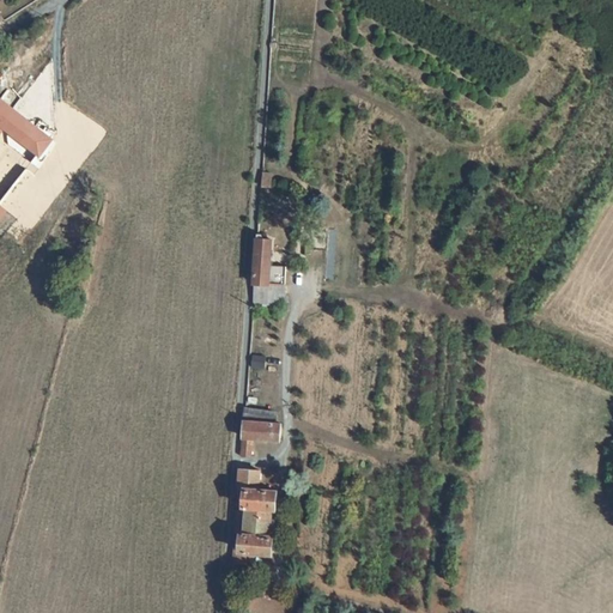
[(8,90),(2,97),(36,122),(41,115),(8,90)]
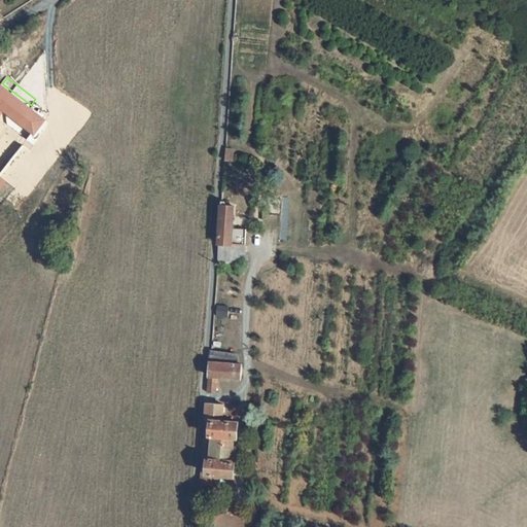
[(45,120),(0,85),(0,114),(4,110),(26,127),(33,133),(35,134),(37,133),(45,120)]
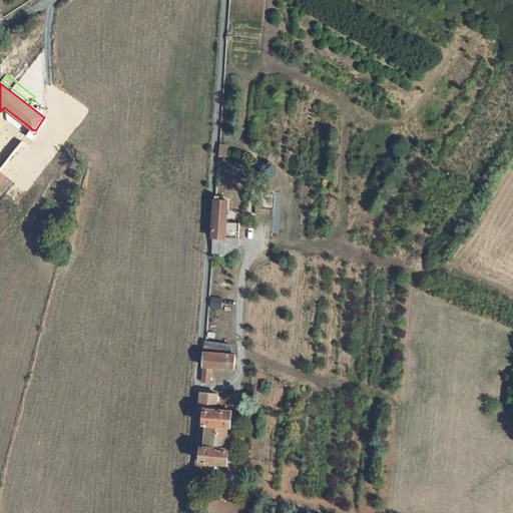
[(25,123),(20,130),(27,136),(32,129),(25,123)]
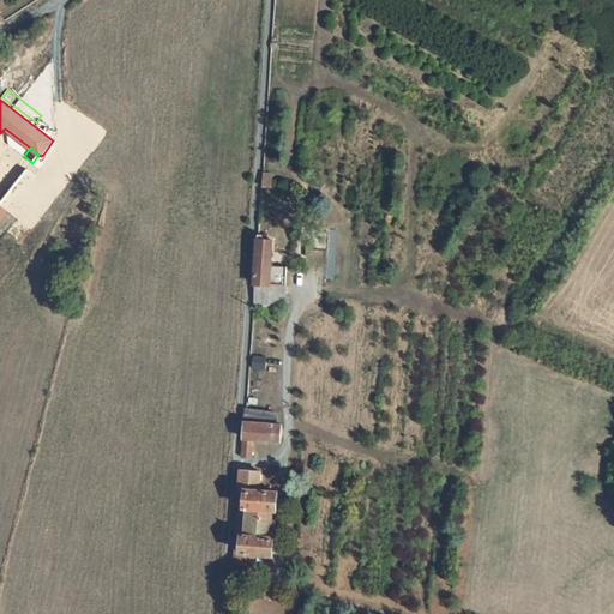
[(17,182),(0,203),(0,204),(18,218),(46,185),(26,169),(17,182)]
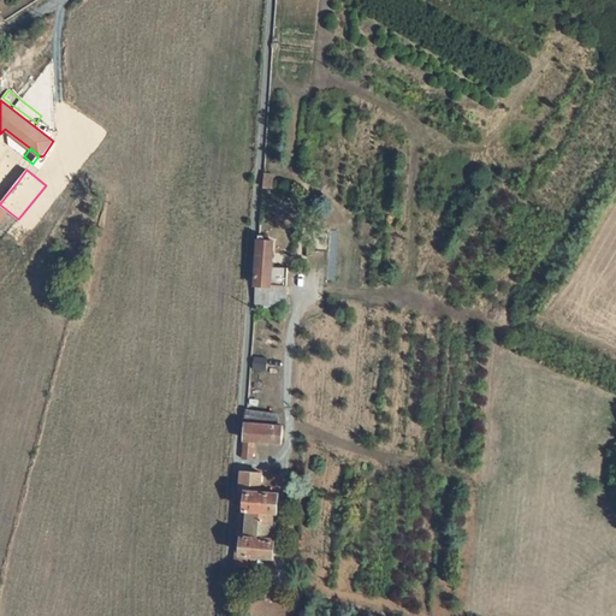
[(0,191),(0,203),(17,183),(10,178),(0,191)]
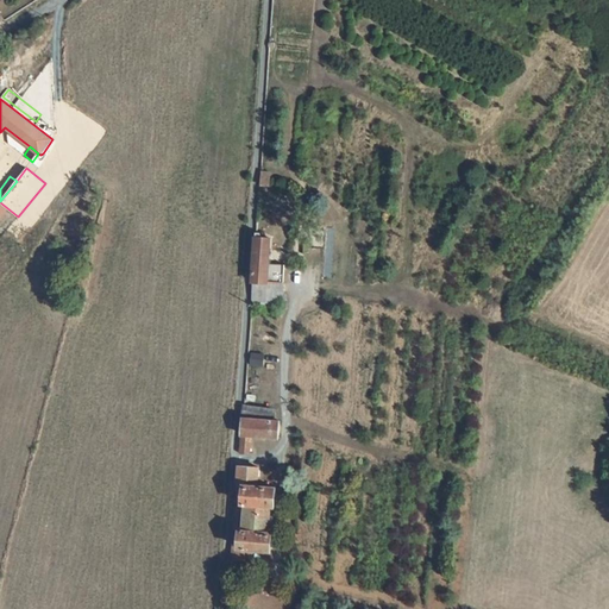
[(261,238),(256,238),(253,282),(284,283),(286,265),(269,264),(269,238),(261,238)]
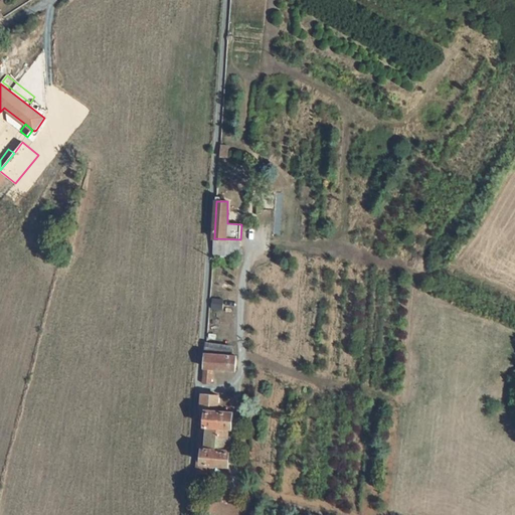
[(47,202),(43,213),(53,216),(57,205),(47,202)]
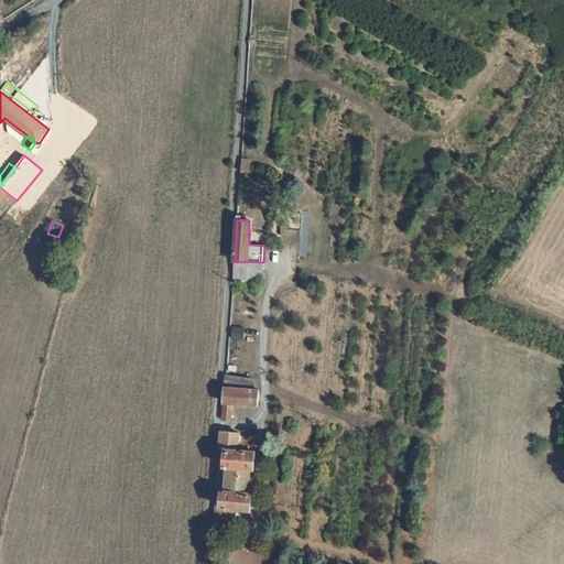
[(47,234),(42,250),(53,253),(58,237),(47,234)]
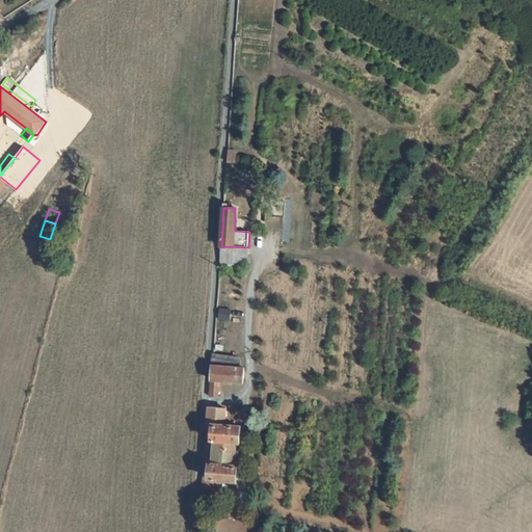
[(248,248),(221,246),(220,264),(247,266),(248,248)]
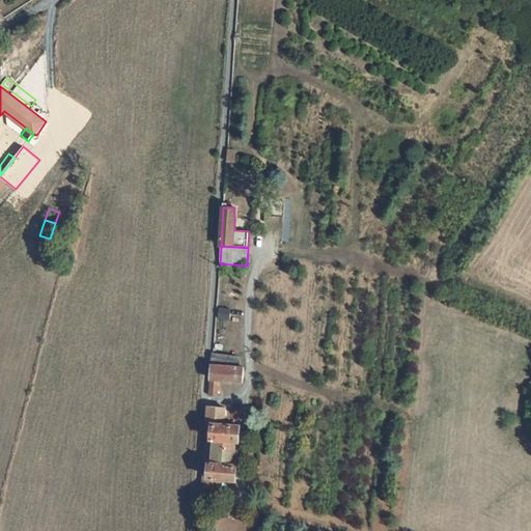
[(214,354),(213,361),(239,364),(239,357),(214,354)]
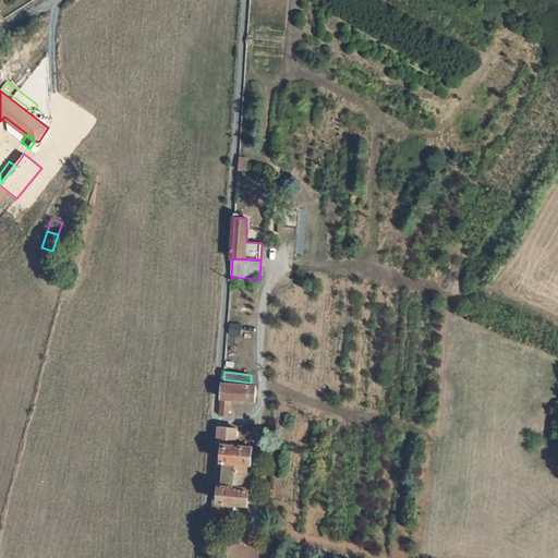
[(257,386),(223,384),(222,398),(230,399),(255,401),(257,386)]
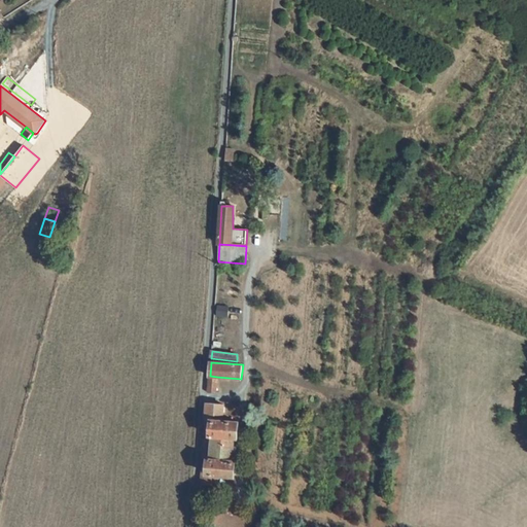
[(217,377),(210,376),(209,391),(215,391),(217,377)]
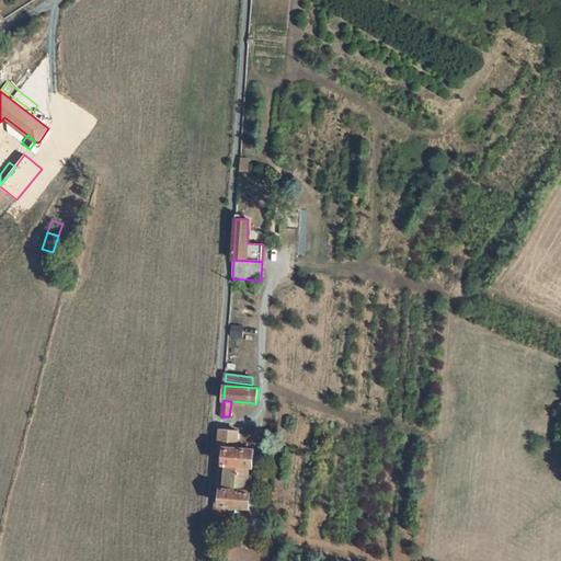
[(237,448),(219,446),(213,523),(230,524),(232,505),(249,507),(251,490),(249,490),(250,466),(252,466),(254,449),(237,448)]
